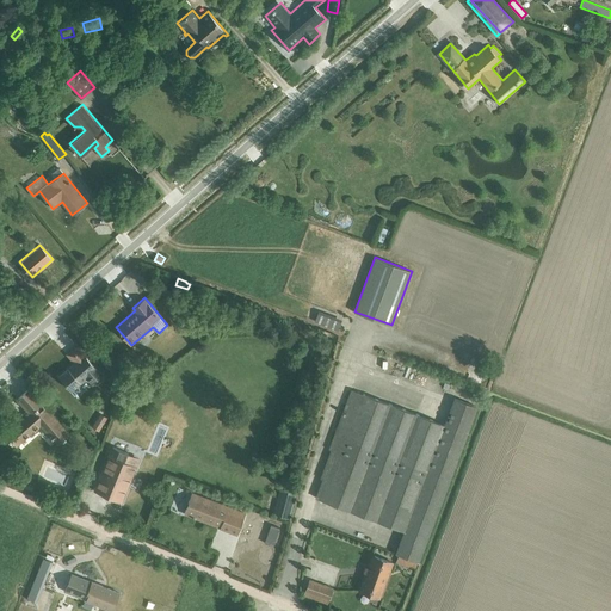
[(319,310),(315,321),(338,329),(343,319),(319,310)]
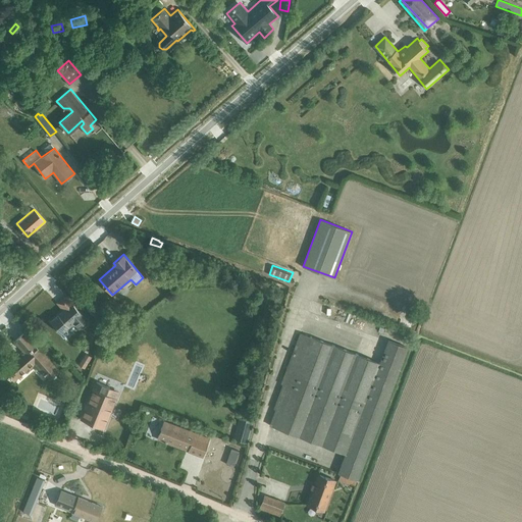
[(63,310),(72,302),(65,295),(57,302),(63,310)]
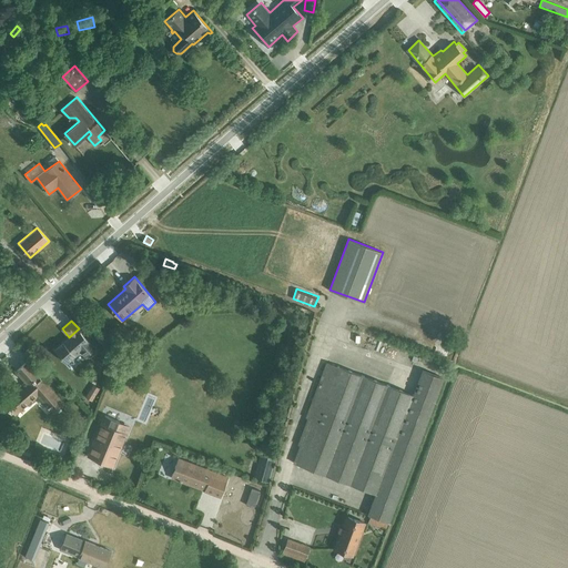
[(79,328),(69,337),(56,350),(67,363),(75,355),(77,356),(81,352),(85,357),(91,357),(97,353),(98,348),(79,328)]
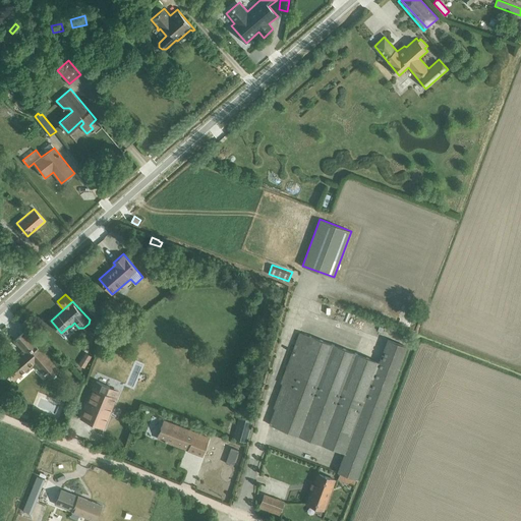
[(330,308),(327,319),(333,320),(336,310),(330,308)]
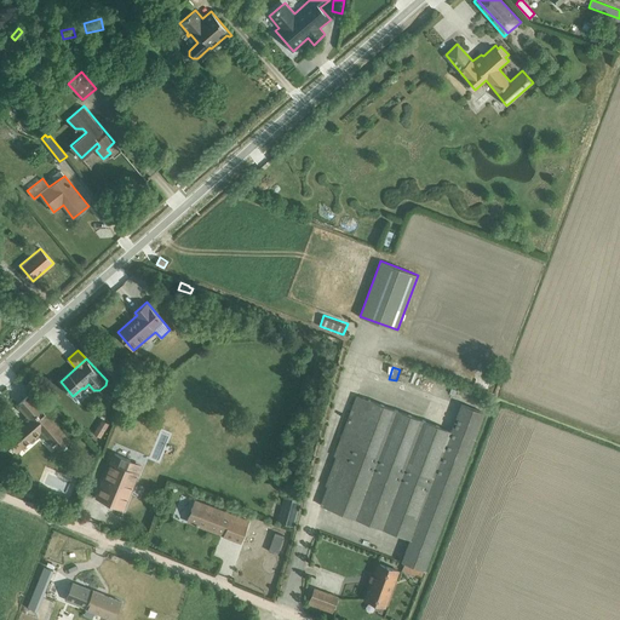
[(30,418),(5,440),(6,441),(5,443),(12,452),(16,451),(17,452),(35,437),(36,438),(41,432),(57,451),(63,446),(64,448),(68,446),(67,443),(70,440),(29,394),(17,403),(30,418)]
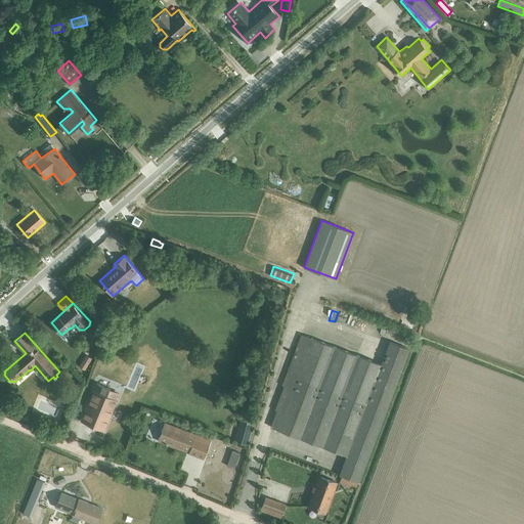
[(342,475),(358,481),(359,482),(409,349),(389,341),(381,363),(301,333),(281,385),(284,386),(274,409),(276,410),(270,427),(346,454),(339,474),(342,475)]
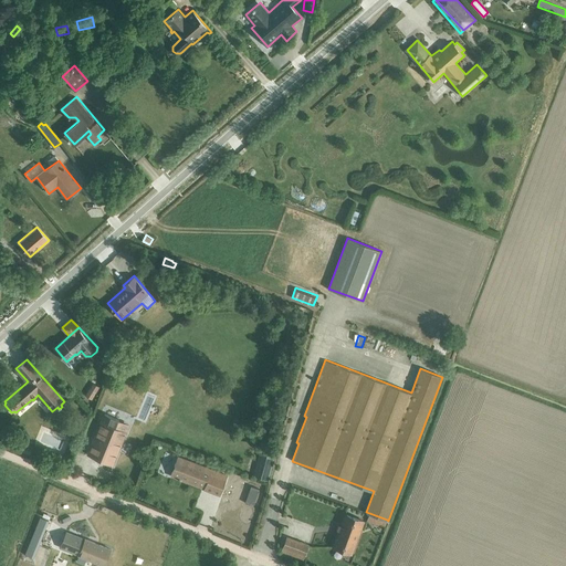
[(93,381),(85,394),(92,398),(100,386),(93,381)]
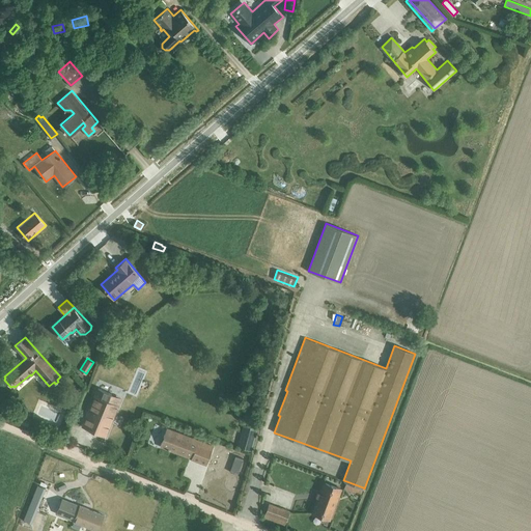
[(99,387),(82,426),(106,436),(121,397),(99,387)]
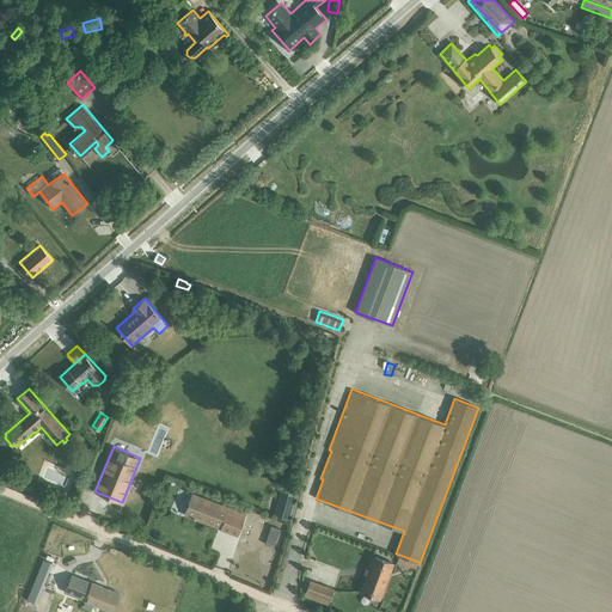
[(16,473),(11,483),(31,491),(36,481),(16,473)]
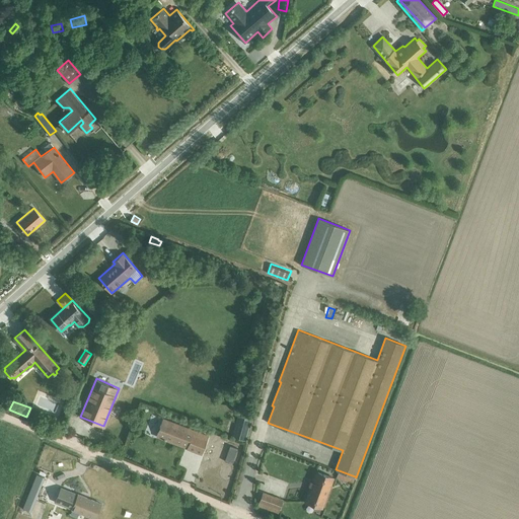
[(238,414),(232,436),(245,441),(251,418),(238,414)]
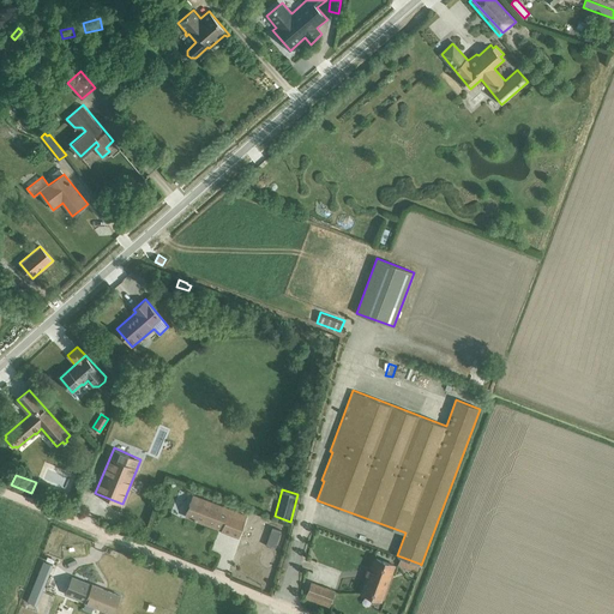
[(193,493),(185,516),(239,536),(247,515),(193,493)]
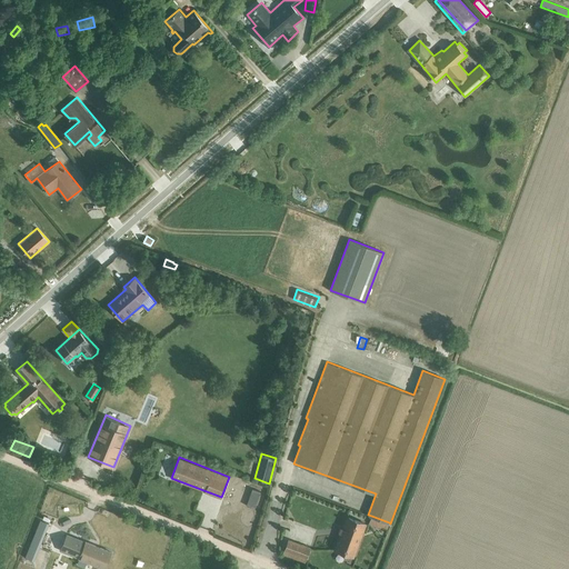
[(20,536),(30,540),(41,513),(31,509),(20,536)]
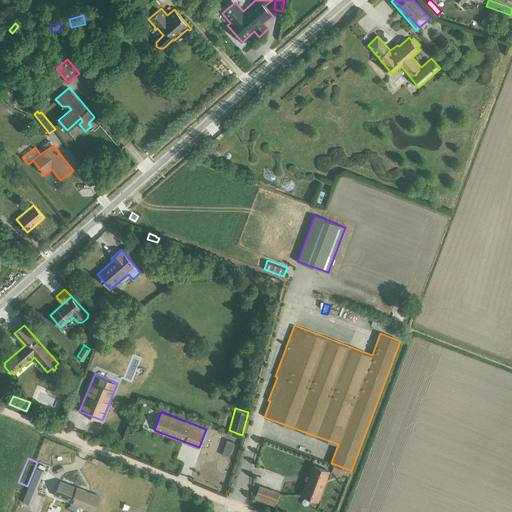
[(313,464),(301,494),(318,501),(329,470),(313,464)]
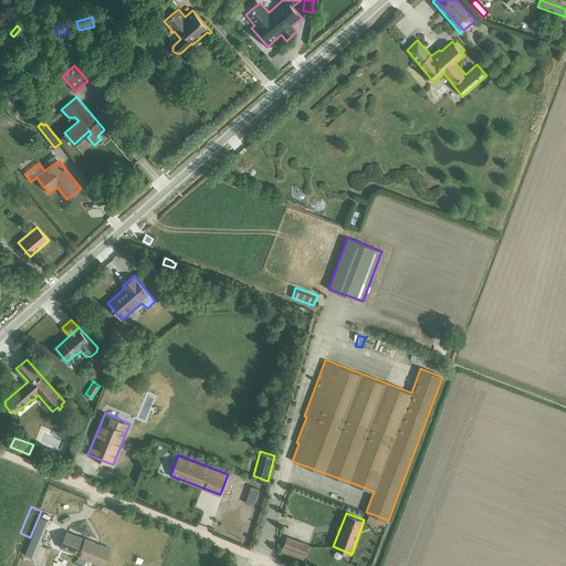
[(387,520),(369,513),(367,520),(385,526),(387,520)]
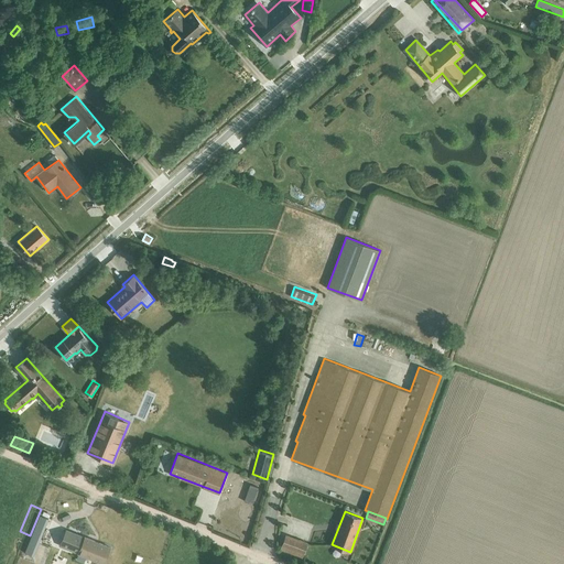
[(32,554),(45,524),(47,518),(41,514),(25,552),(32,554)]
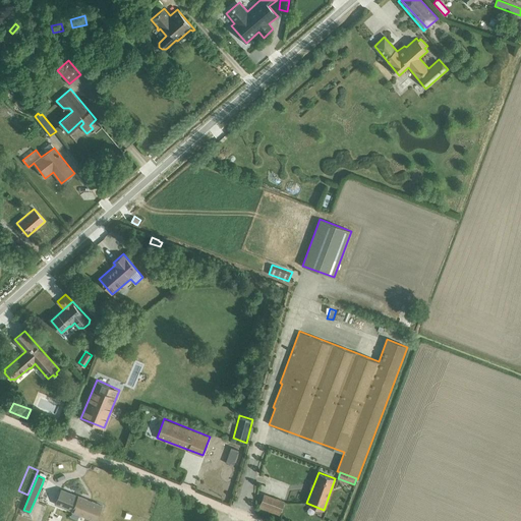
[(42,484),(30,512),(31,513),(43,484),(42,484)]
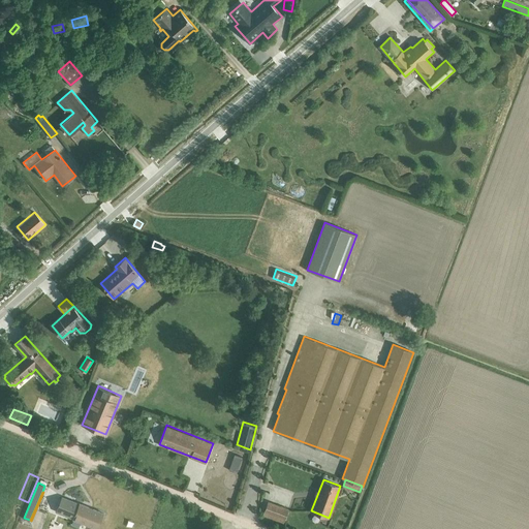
[(62,496),(56,510),(98,527),(104,512),(62,496)]
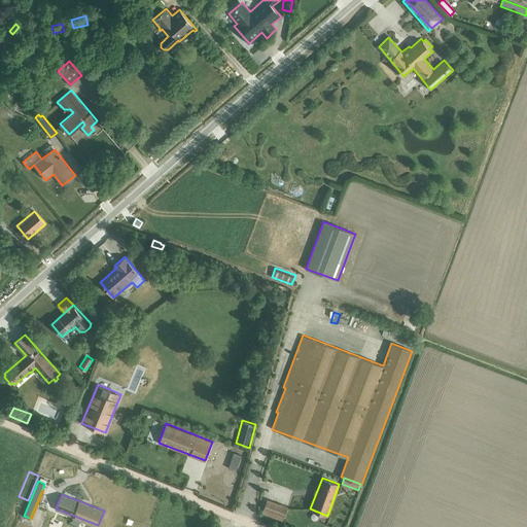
[(268,499),(262,513),(283,520),(288,507),(268,499)]
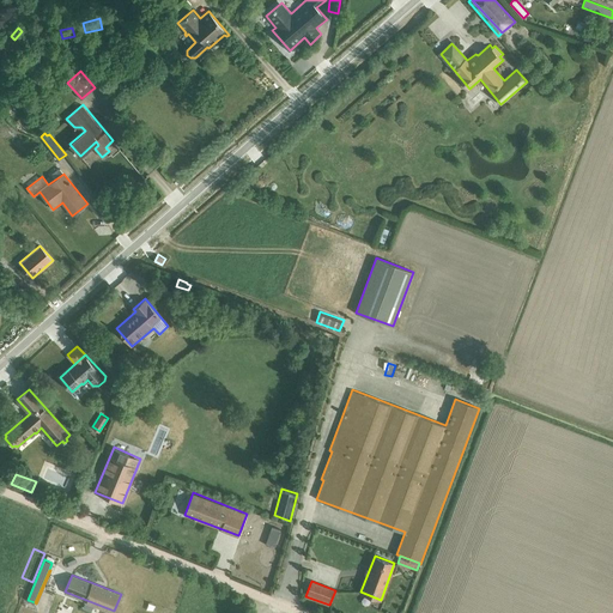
[(47,596),(41,607),(49,612),(55,601),(47,596)]
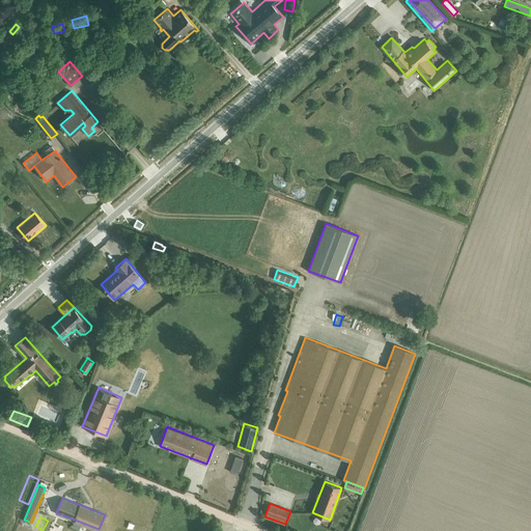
[(29,530),(32,524),(24,522),(20,530),(29,530)]
